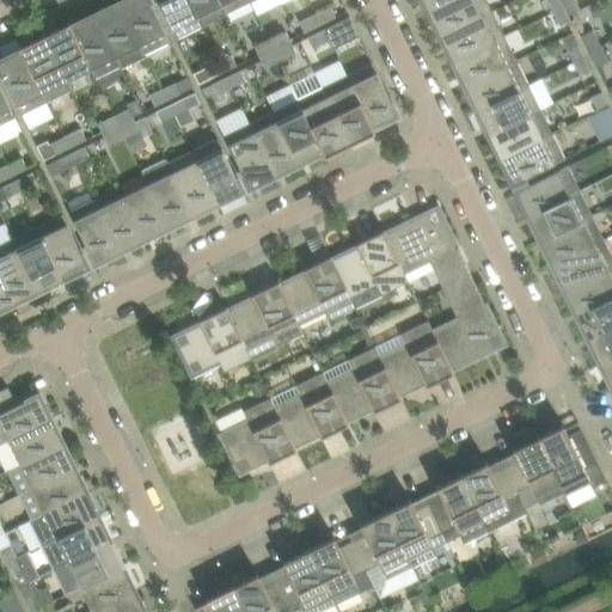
[(123,0),(120,1),(145,54),(171,42),(155,11),(150,0),(123,0)]
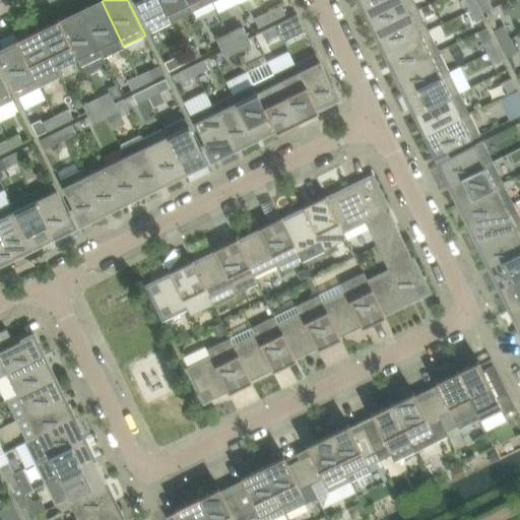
[(134,0),(137,6),(149,31),(172,21),(160,0),(134,0)]
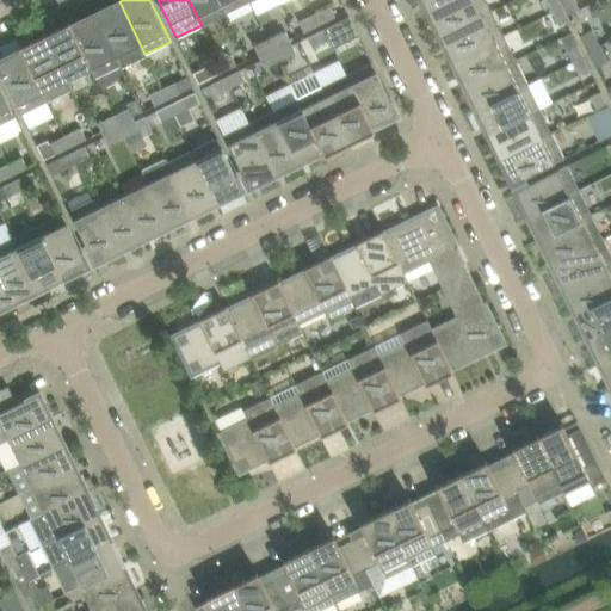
[(218,0),(189,0),(202,25),(226,13),(218,0)]
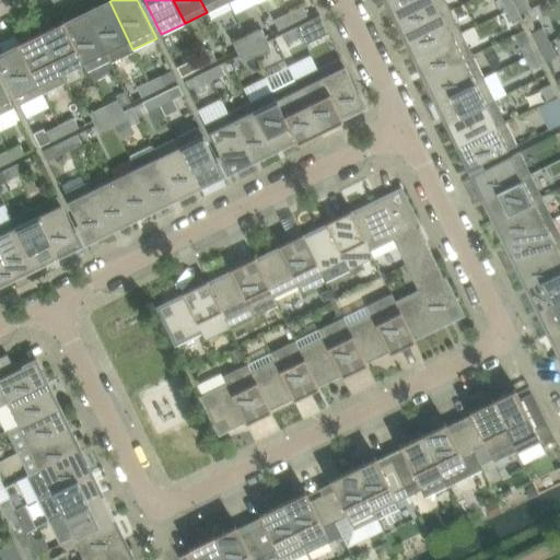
[(229,0),(200,0),(207,12),(230,1),(229,0)]
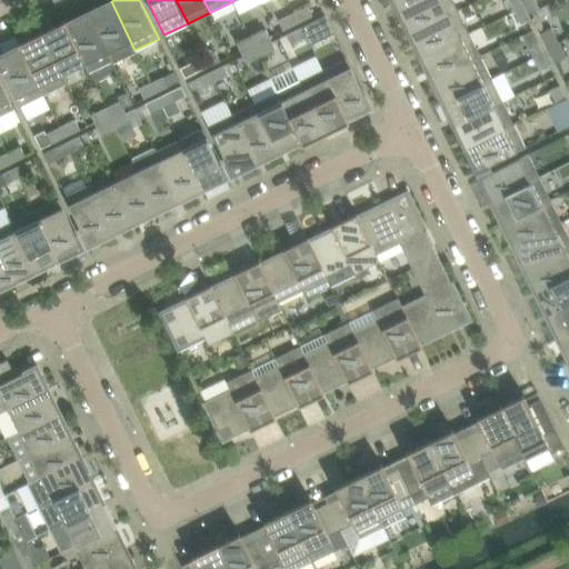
[(393,0),(399,11),(420,0),(393,0)]
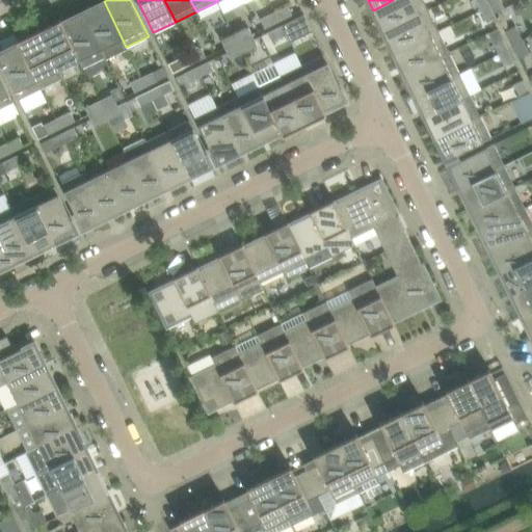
[(393,0),(373,10),(383,31),(428,9),(424,0),(393,0)]
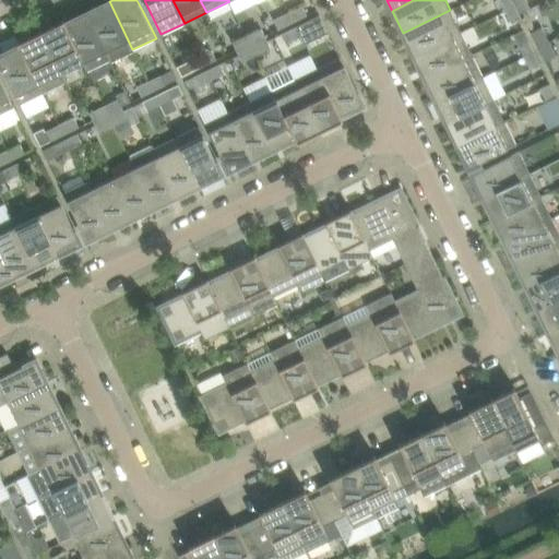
[(512,0),(499,0),(506,11),(515,6),(513,0),(512,0)]
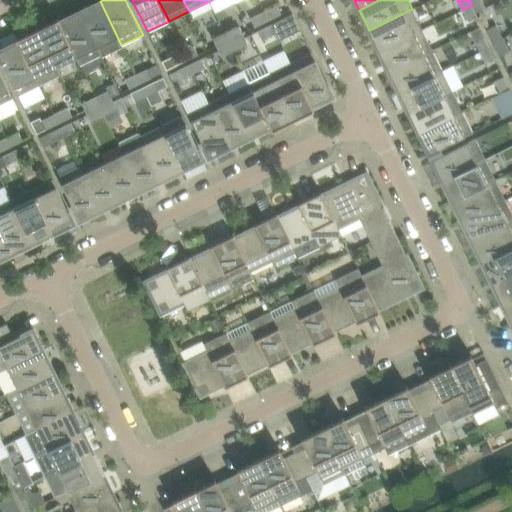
[(485,8),(481,0),(469,0),(470,0),(472,5),(476,12),(485,8)]
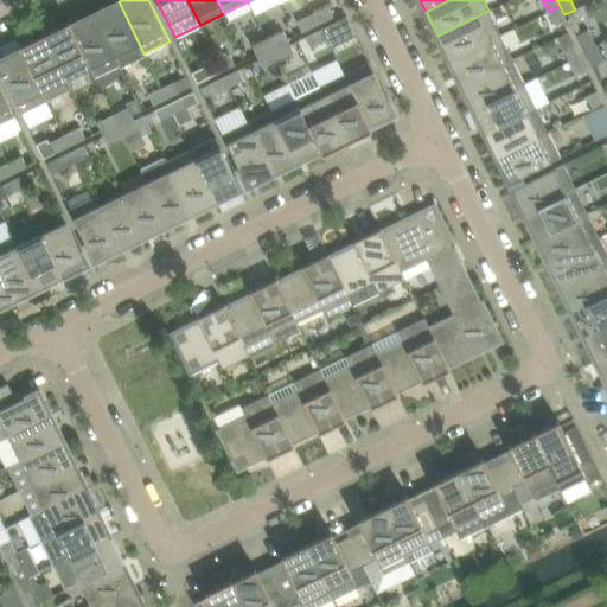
[(119,1),(95,13),(120,65),(144,53),(119,1)]
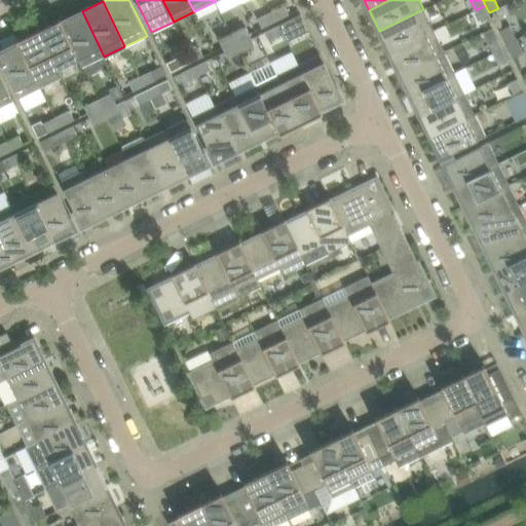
[(285,5),(272,10),(276,20),(289,14),(285,5)]
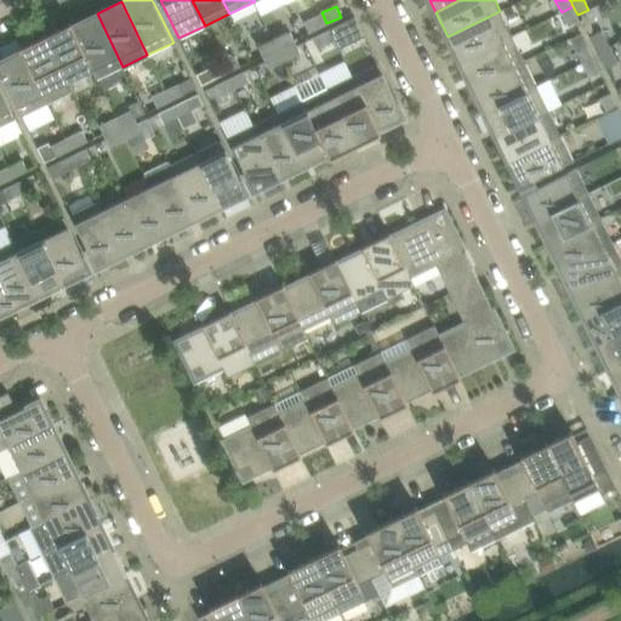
[(573,6),(562,12),(569,27),(575,23),(580,21),(577,15),(573,6)]
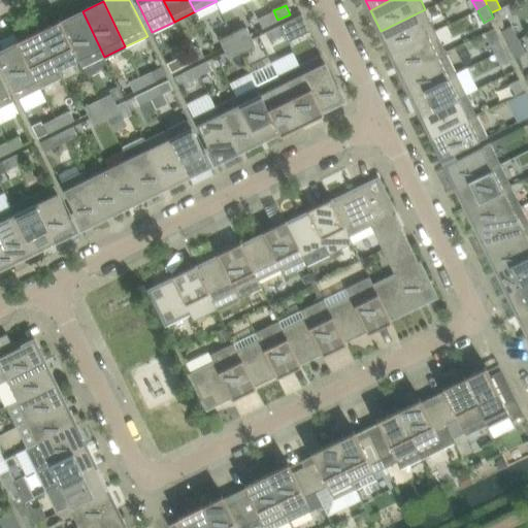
[(381,31),(391,53),(435,30),(425,9),(381,31)]
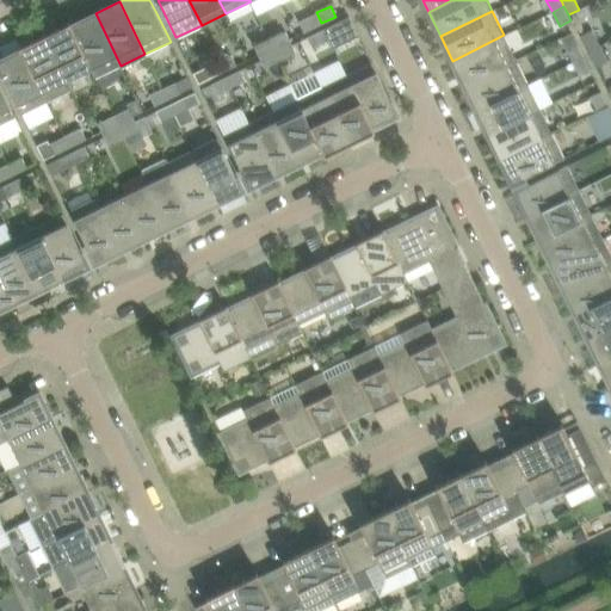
[(321,23),(316,12),(298,20),(304,32),(321,23)]
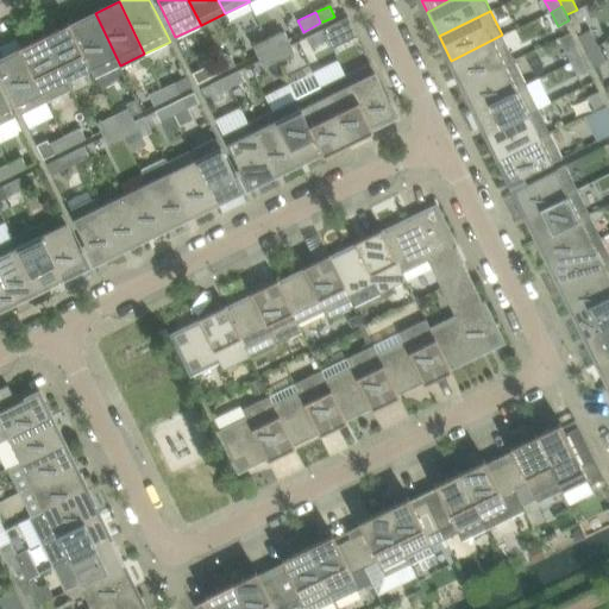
[(95,13),(70,25),(95,77),(120,66),(95,13)]
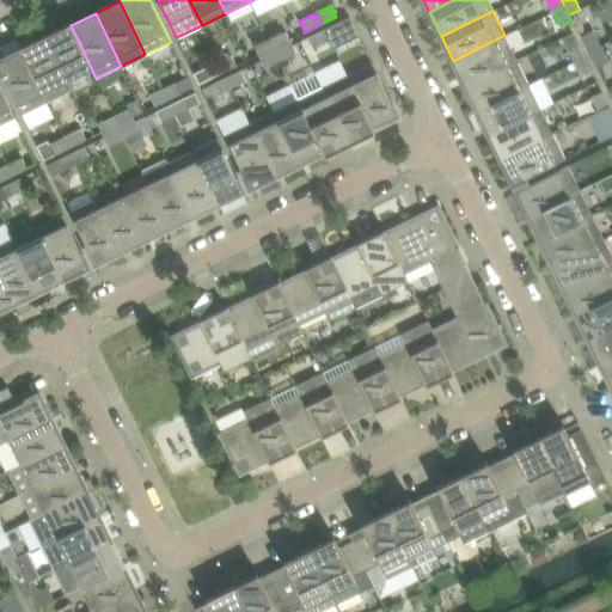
[(359,36),(350,17),(325,29),(330,40),(334,48),(359,36)]
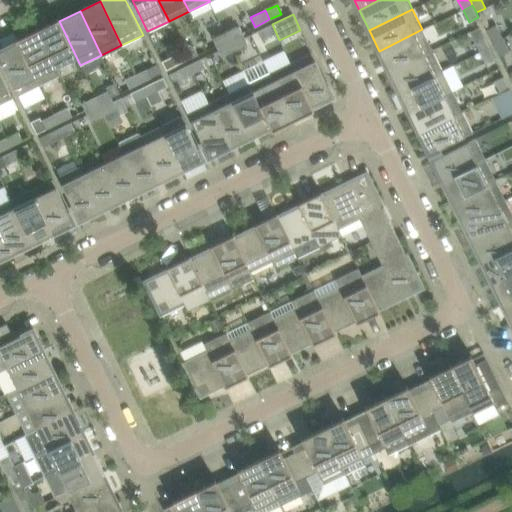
[(58,18),(37,28),(39,31),(56,67),(57,67),(70,61),(75,58),(76,58),(77,57),(59,21),(58,18)]
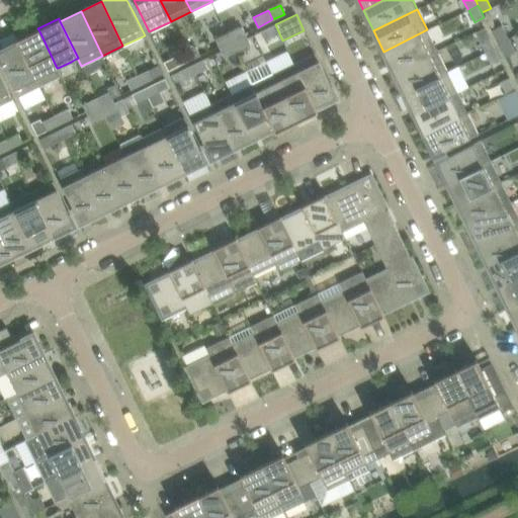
[(279,33),(275,24),(260,31),(264,40),(279,33)]
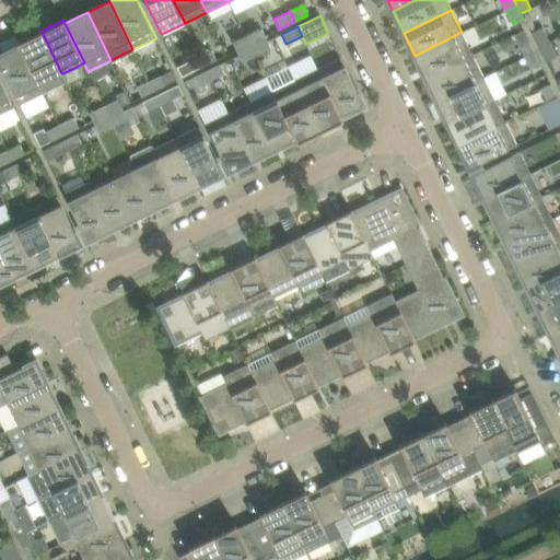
[(533,33),(539,47),(549,42),(543,28),(533,33)]
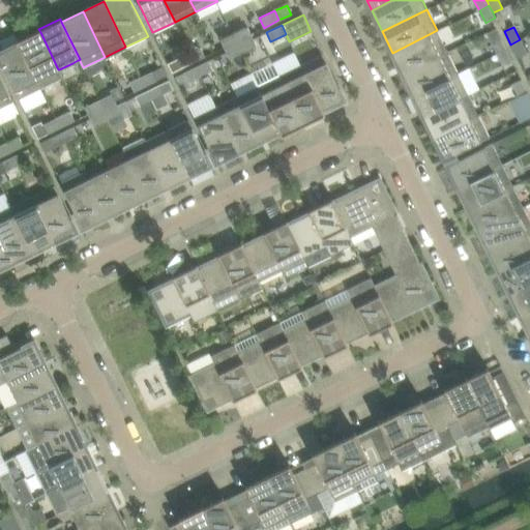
[(248,28),(234,34),(238,43),(253,36),(248,28)]
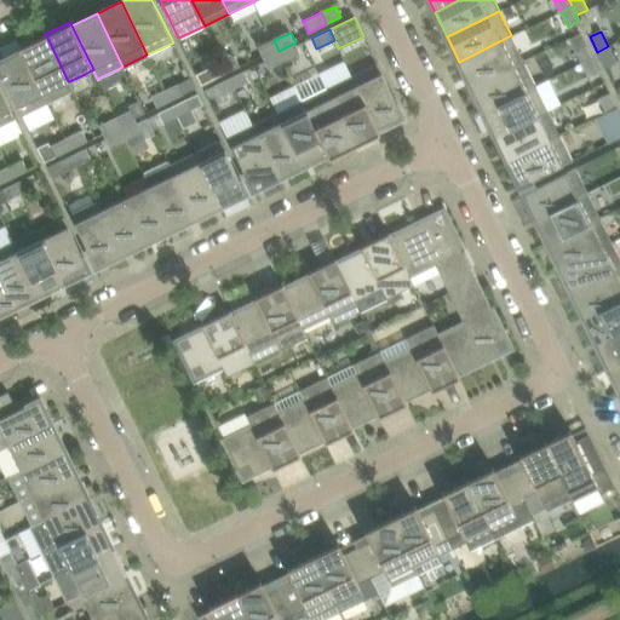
[(45,34),(19,46),(22,50),(47,103),(73,91),(68,81),(47,38),(45,34)]
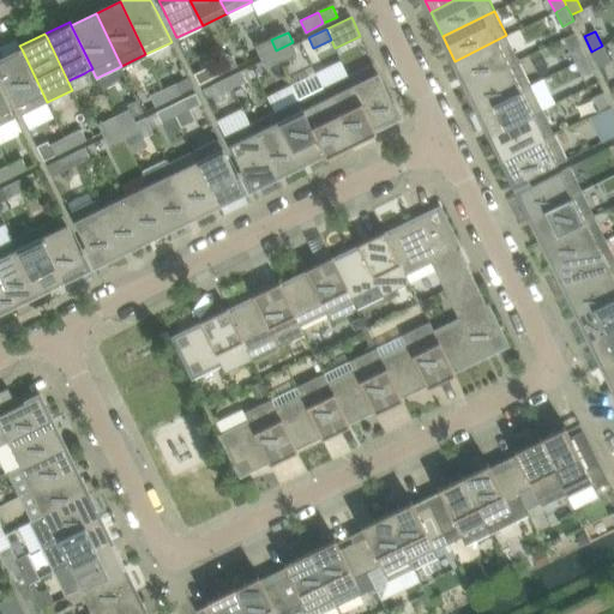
[(575,34),(564,38),(564,40),(576,62),(587,58),(575,34)]
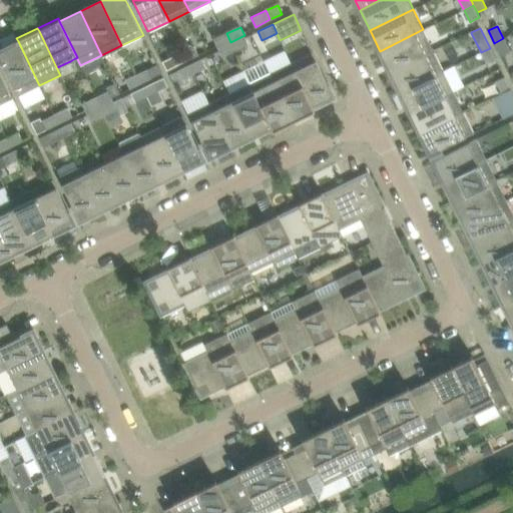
[(380,51),(390,71),(433,50),(423,29),(380,51)]
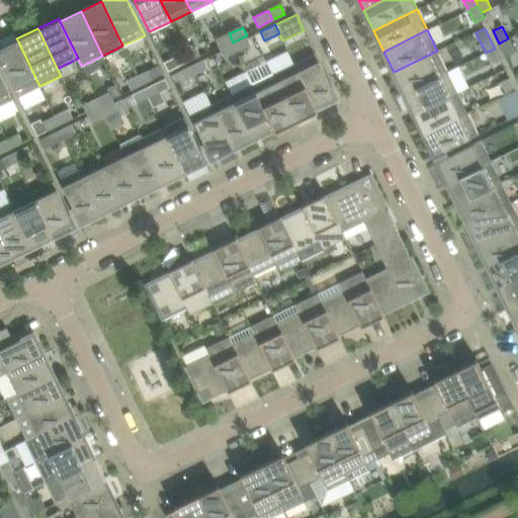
[(217,39),(221,49),(233,42),(229,33),(217,39)]
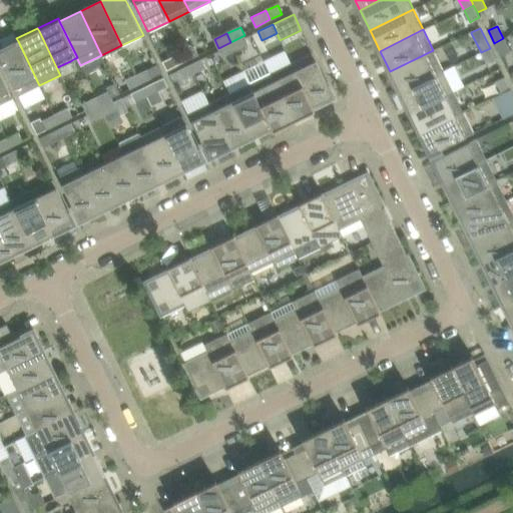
[(244,35),(230,42),(235,52),(249,45),(244,35)]
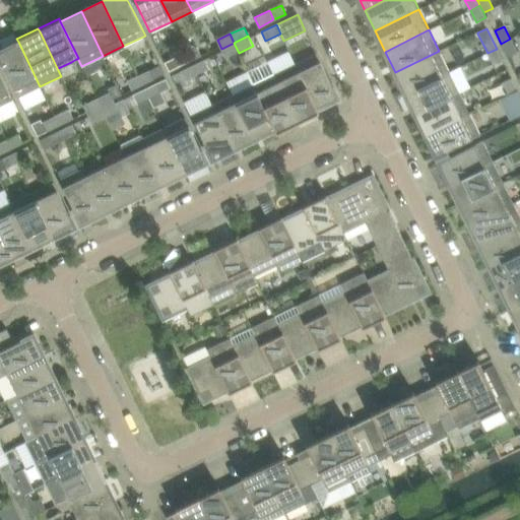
[(510,39),(501,44),(508,58),(517,53),(510,39)]
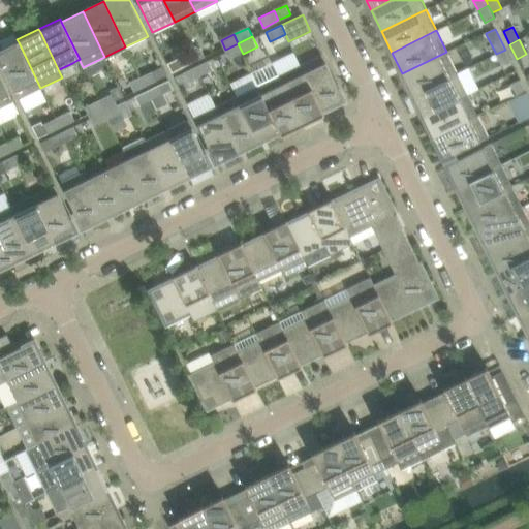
[(4,50),(0,52),(0,59),(6,72),(19,98),(40,88),(19,42),(18,43),(4,50)]
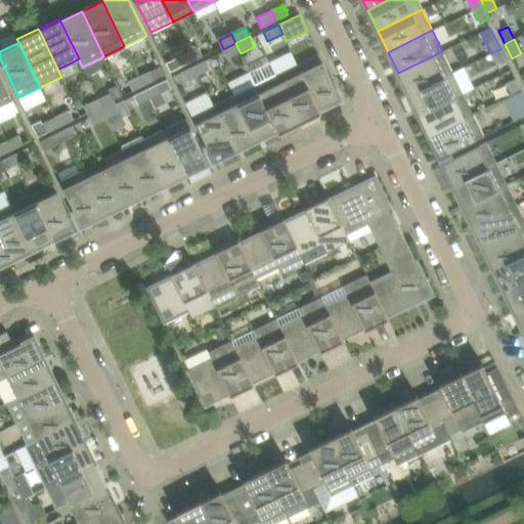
[(235,43),(223,49),(227,59),(241,53),(235,43)]
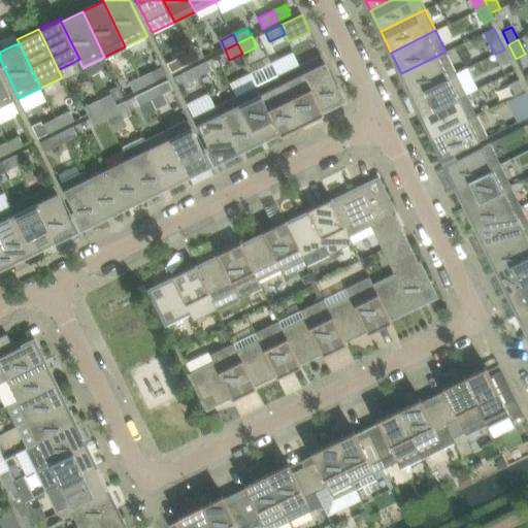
[(200,48),(190,54),(194,62),(203,57),(200,48)]
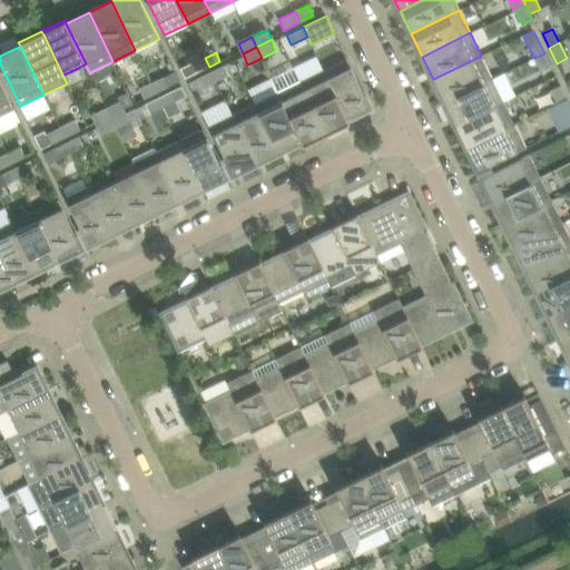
[(544,53),(534,58),(541,71),(550,67),(544,53)]
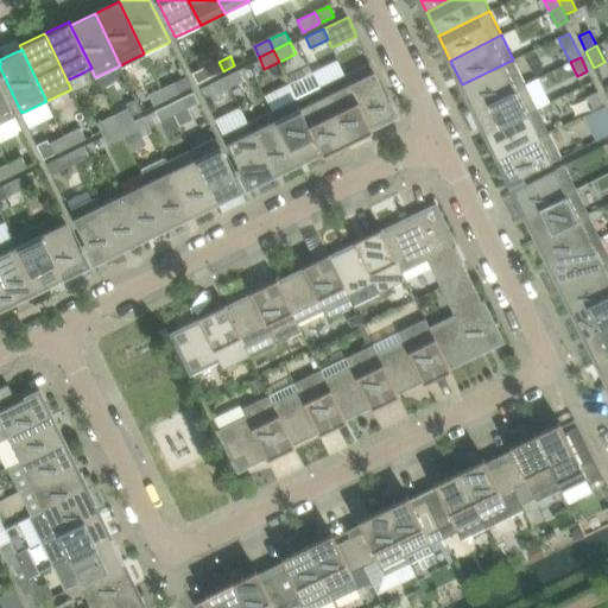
[(462,84),(474,109),(526,83),(513,59),(462,84)]
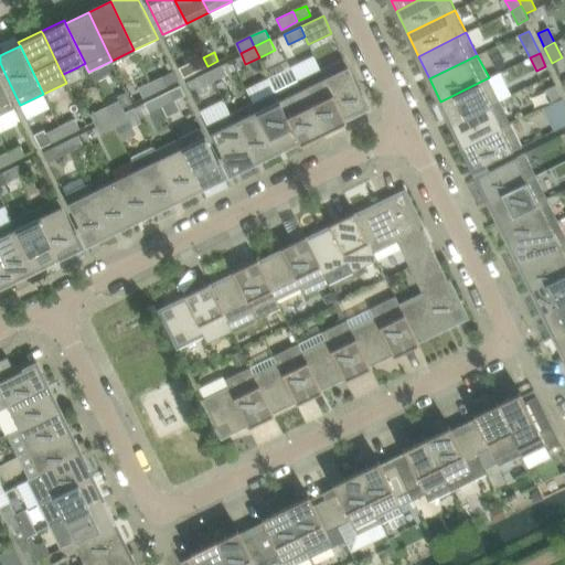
[(208,66),(203,57),(189,64),(193,73),(208,66)]
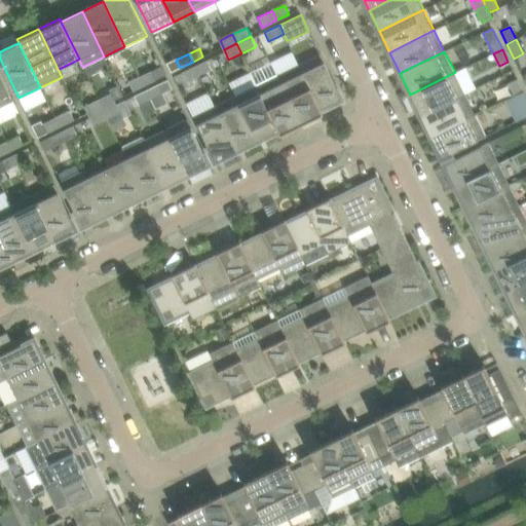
[(320,53),(298,64),(321,109),(341,99),(320,53)]
